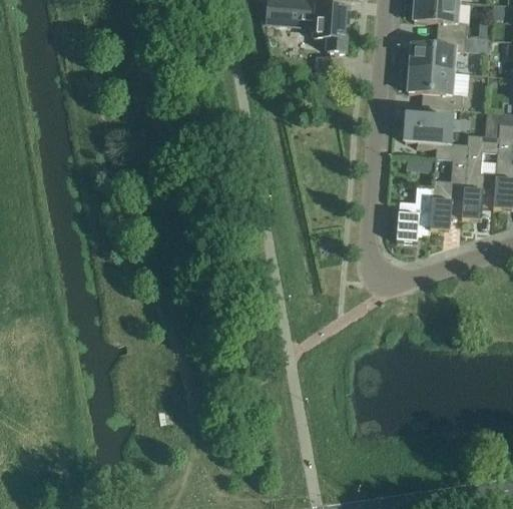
[(268,0),(267,23),(314,27),(314,39),(328,40),(327,52),(345,54),(348,9),(317,7),(318,0),(268,0)]
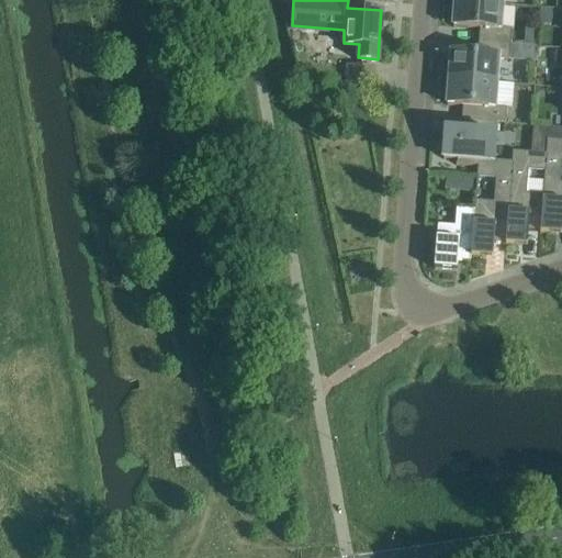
[(505,1),(489,0),(454,0),(452,23),(473,24),(472,37),(468,37),(467,37),(510,41),(512,26),(503,25),(505,1)]
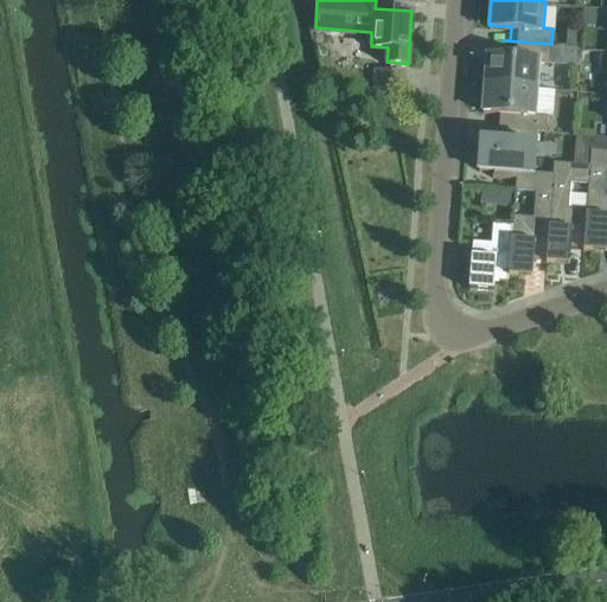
[(550,61),(551,44),(504,40),(504,42),(510,42),(509,56),(486,53),(484,82),(538,85),(541,59),(550,61)]
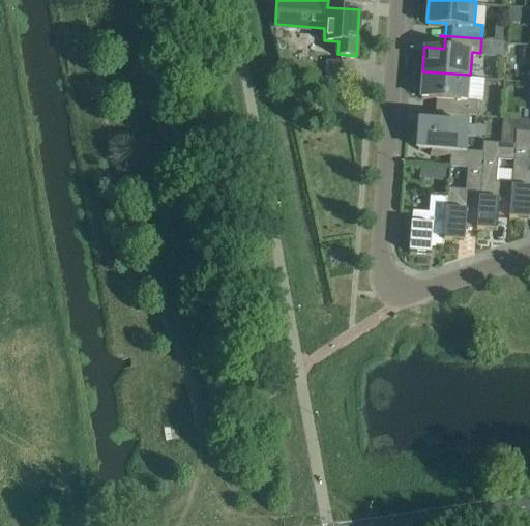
[(435,109),(435,110),(467,112),(476,113),(477,98),(468,98),(470,75),(422,71),(421,95),(440,97),(439,109),(435,109)]
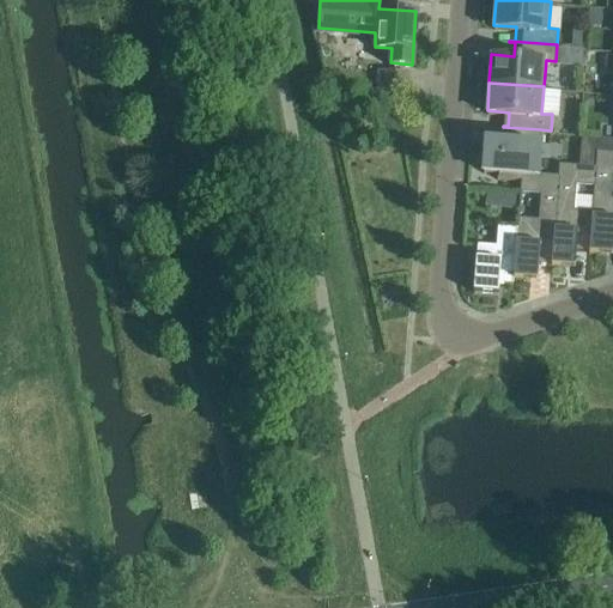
[(539,145),(540,129),(503,127),(508,128),(507,141),(485,140),(483,169),(497,170),(497,176),(521,177),(521,172),(538,174),(539,145)]
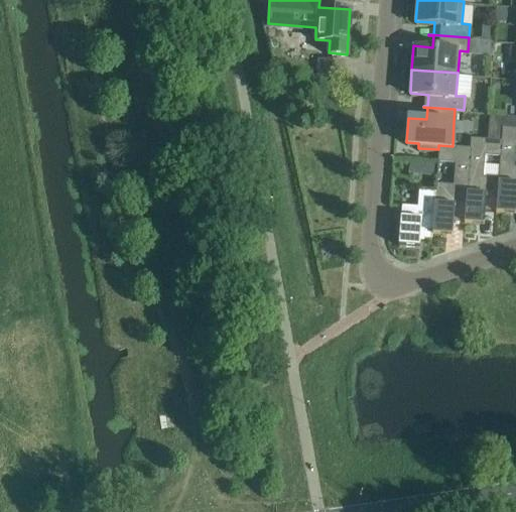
[(498,176),(495,208),(495,211),(509,212),(510,197),(515,196),(515,163),(514,164),(515,142),(515,126),(503,125),(501,125),(501,138),(499,154),(498,176)]
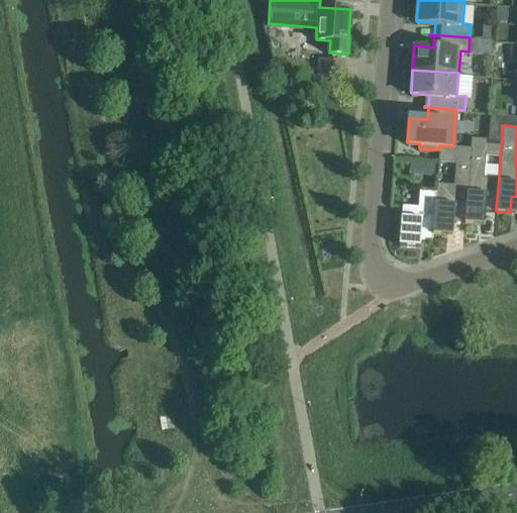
[(471,136),(470,147),(470,159),(469,171),(467,195),(464,219),(464,221),(479,223),(480,207),(486,208),(496,208),(499,177),(484,176),(485,154),(500,155),(502,138),(471,136)]
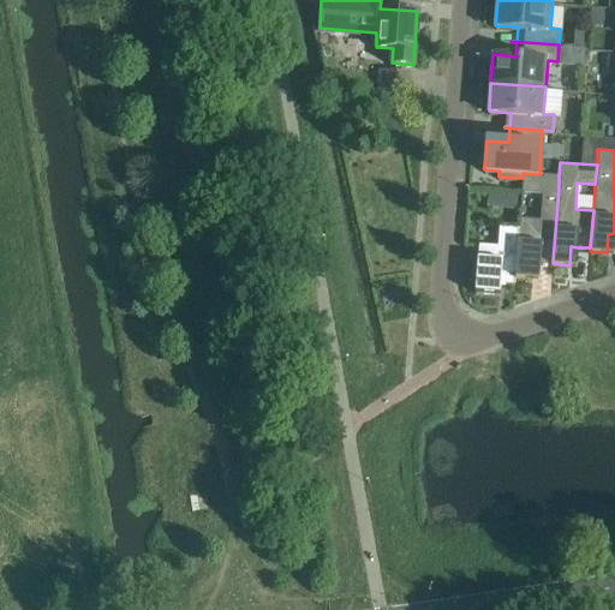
[(559,175),(539,174),(523,173),(523,178),(521,190),(542,192),(539,217),(519,216),(519,226),(514,276),(531,277),(533,259),(539,259),(553,261),(555,232),(557,203),(559,189),(559,175)]
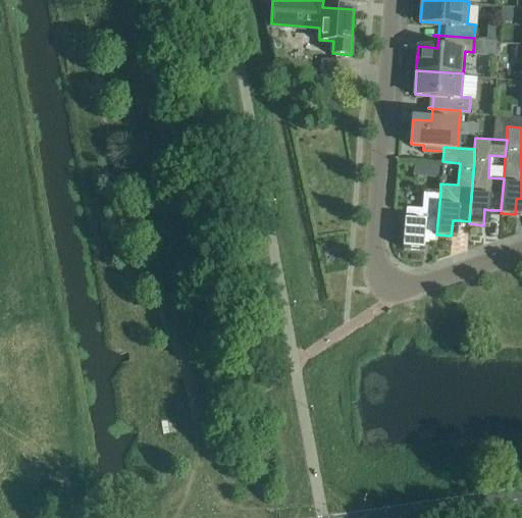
[(440,164),(430,163),(429,173),(439,174),(440,164)]
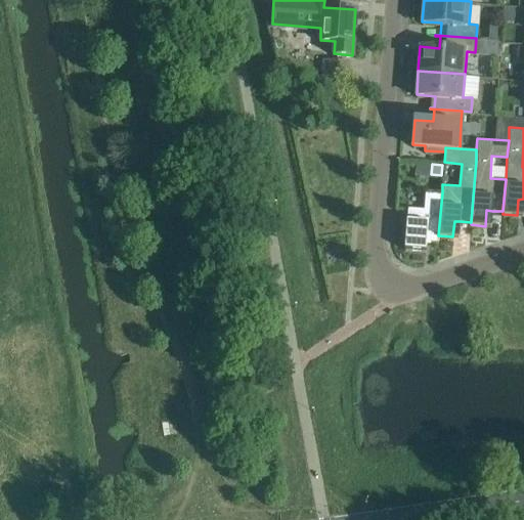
[(439,224),(442,192),(425,191),(424,208),(407,207),(404,248),(425,249),(426,240),(438,241),(438,235),(439,224)]
